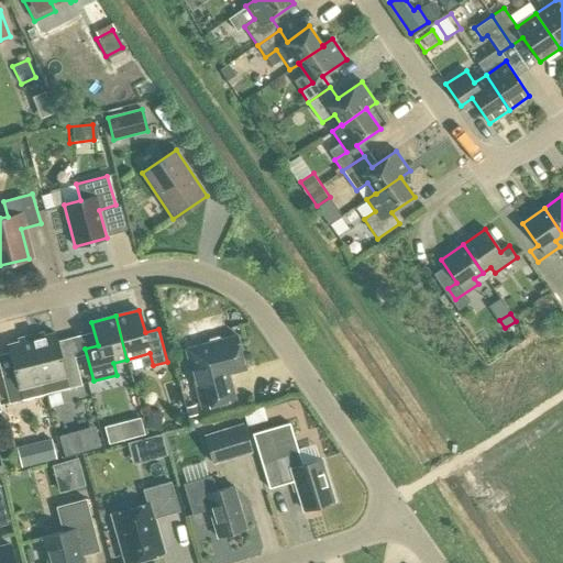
[(31,335),(45,394),(81,385),(73,352),(61,355),(55,333),(44,335),(43,332),(31,335)]
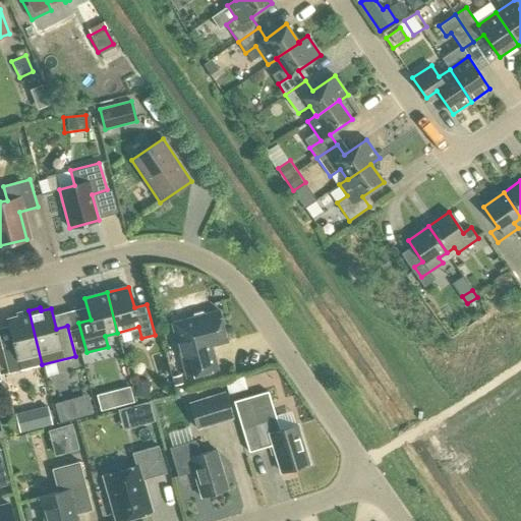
[(0,343),(8,373),(42,364),(29,310),(16,313),(17,316),(7,320),(12,340),(0,343)]
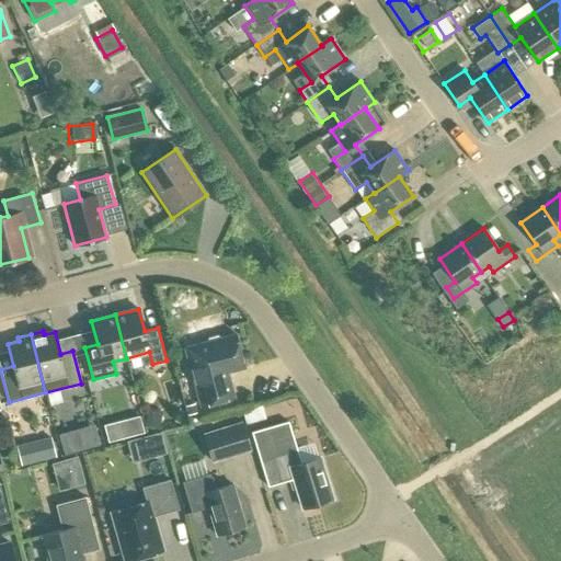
[(206,342),(184,347),(201,407),(235,398),(228,373),(244,368),(236,334),(221,338),(218,335),(208,339),(206,342)]
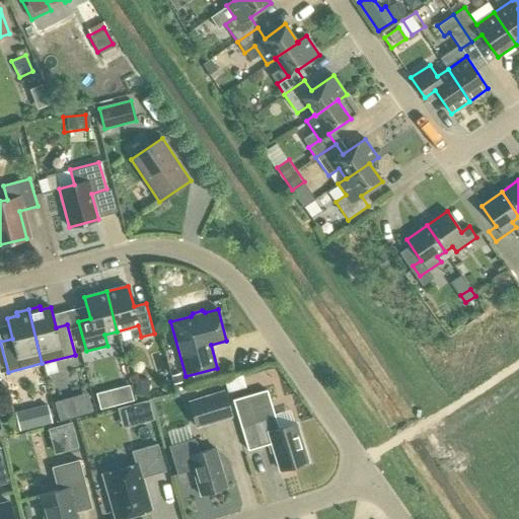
[(454,325),(447,330),(456,345),(463,340),(454,325)]
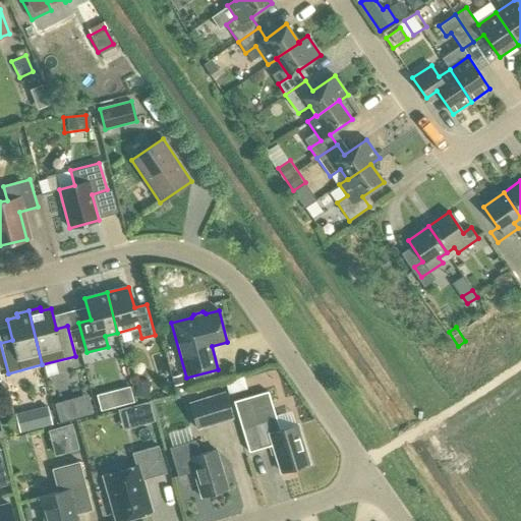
[(477,339),(467,346),(474,356),(484,349),(477,339)]
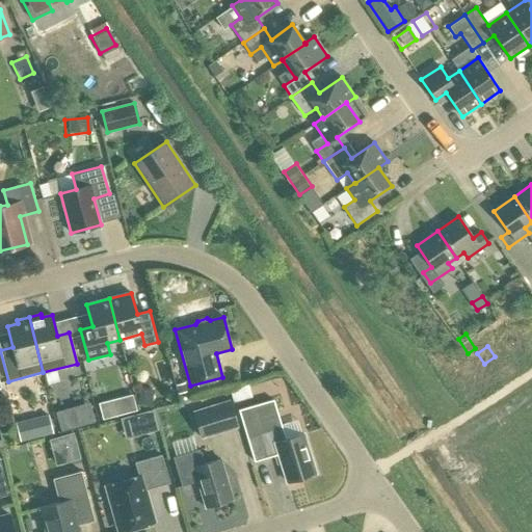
[(137,402),(152,405),(155,388),(140,384),(137,402)]
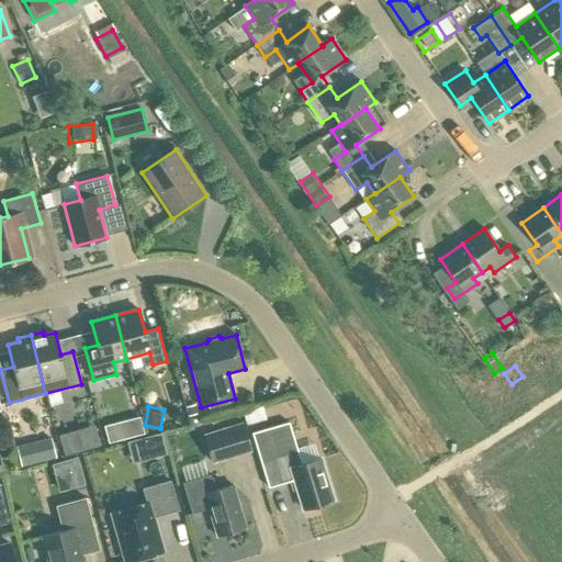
[(294,480),(303,509),(333,499),(319,458),(302,463),(289,422),(251,434),(269,487),(294,480)]
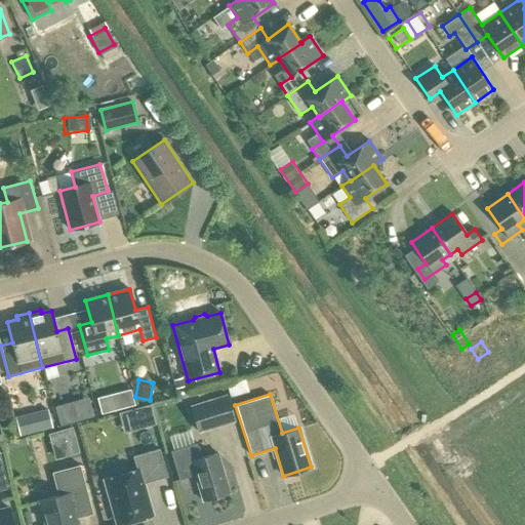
[(63,421),(96,415),(93,395),(58,401),(63,421)]
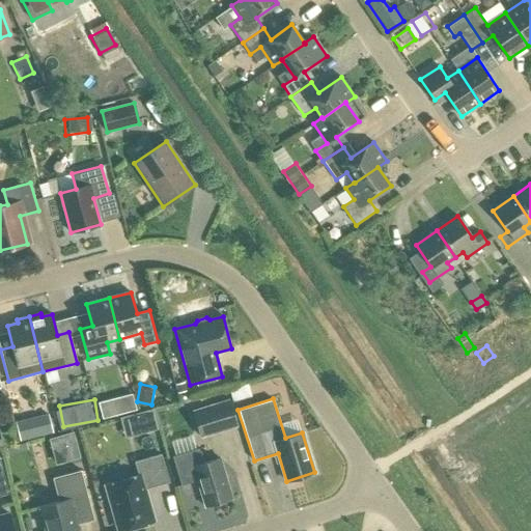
[(236,424),(229,400),(193,411),(200,435),(236,424)]
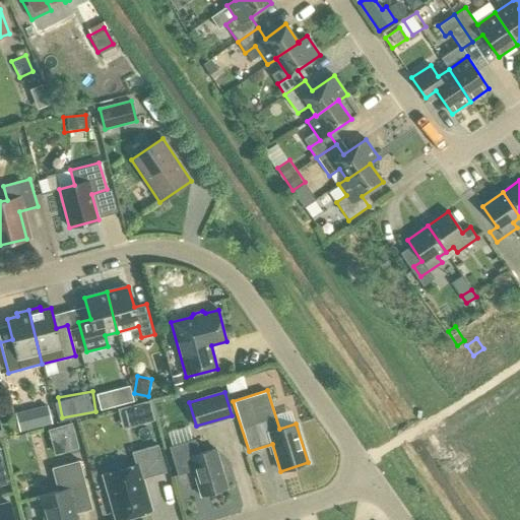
[(153,397),(122,405),(126,426),(158,418),(153,397)]
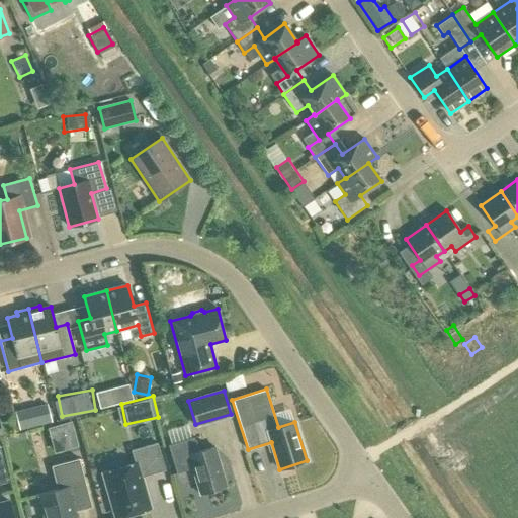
[(53,403),(19,406),(21,425),(55,421),(53,403)]
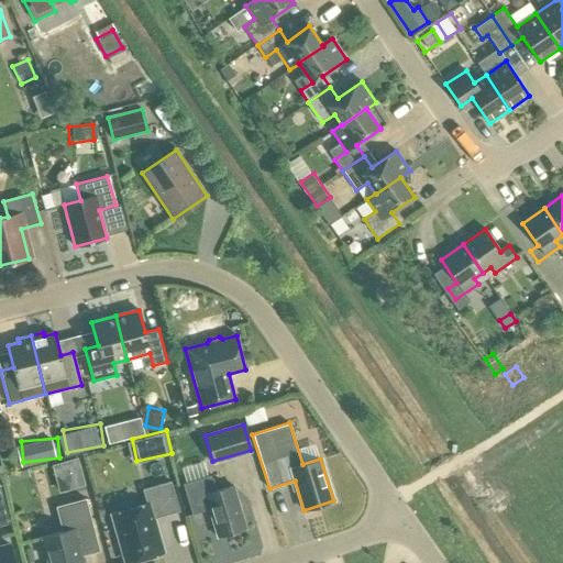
[(13,454),(0,457),(0,460),(2,471),(15,467),(13,454)]
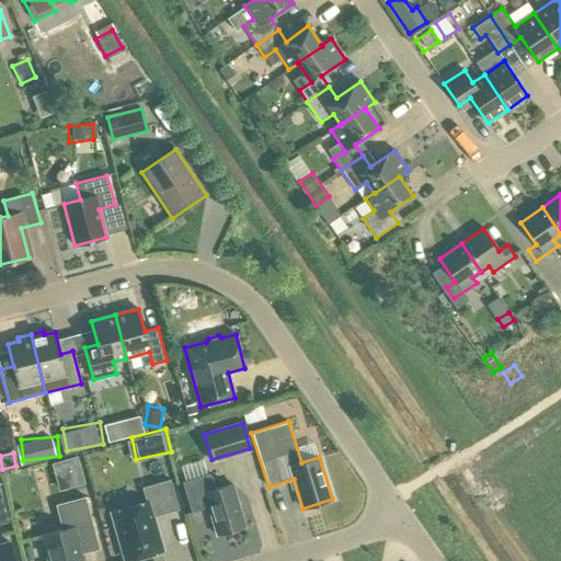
[(75,485),(84,483),(77,456),(67,459),(50,464),(53,471),(69,467),(75,485)]
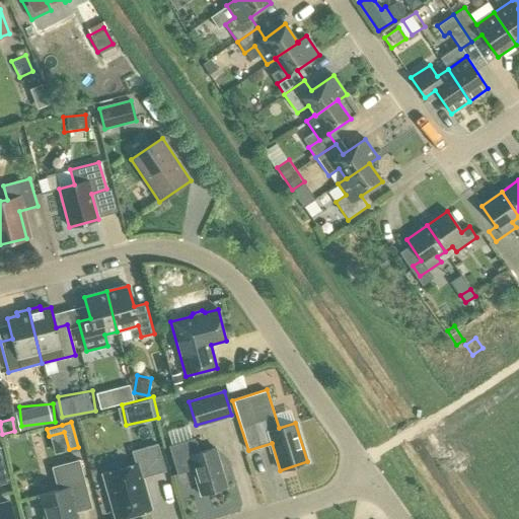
[(7,444),(26,439),(25,432),(6,437),(7,444)]
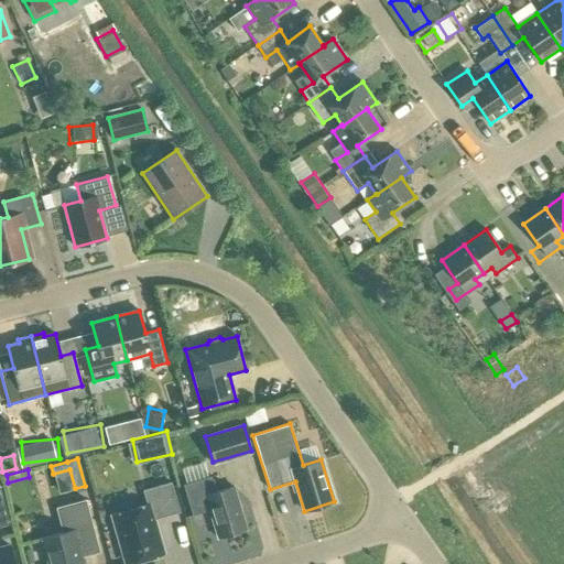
[(209,510),(218,538),(246,530),(234,487),(216,491),(212,477),(184,485),(193,516),(209,510)]
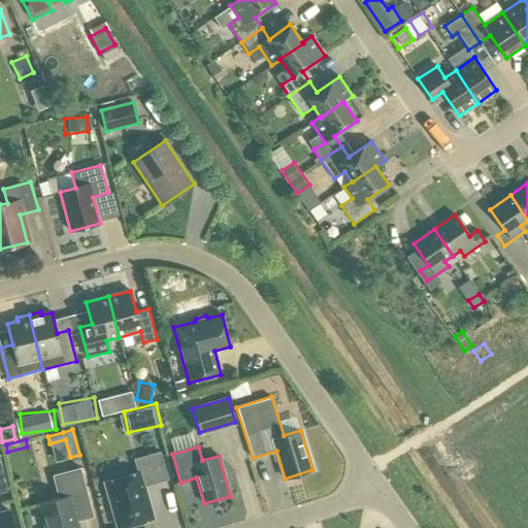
[(132,527),(140,525),(142,521),(152,519),(142,487),(168,480),(160,452),(134,459),(138,472),(106,482),(120,527),(129,525),(132,527)]
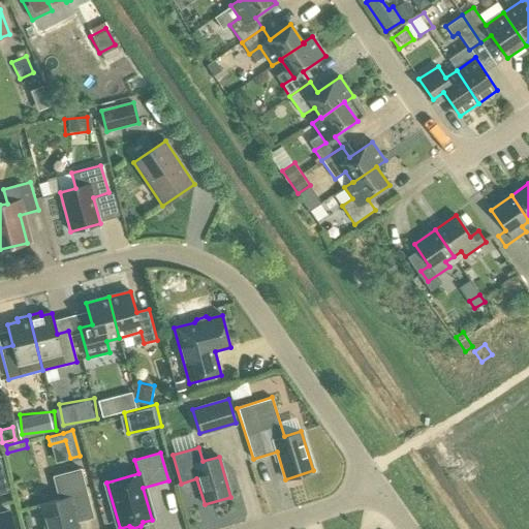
[(0,455),(0,495),(10,493),(0,455)]
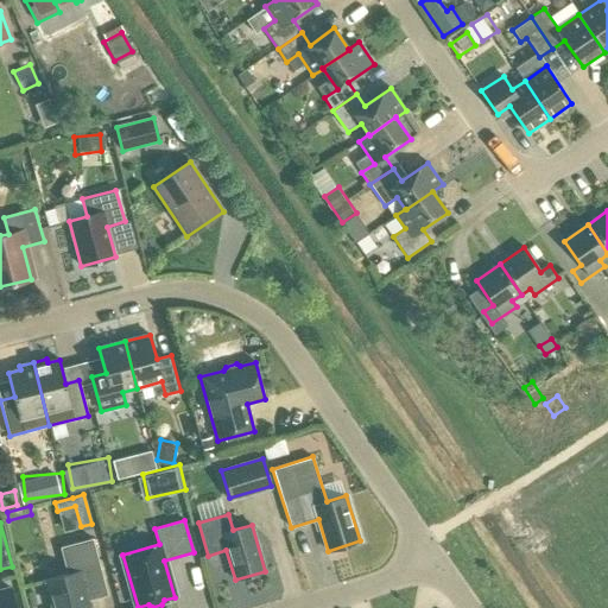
[(93,539),(61,548),(68,574),(44,580),(51,607),(90,607),(87,590),(105,586),(93,539)]
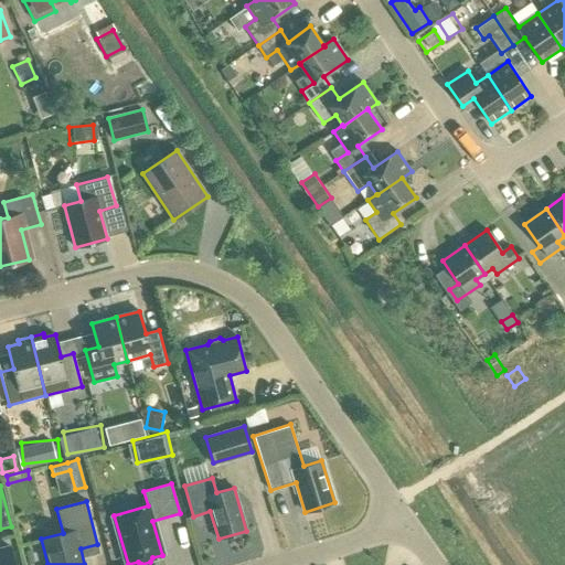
[(0,564),(13,564),(9,546),(0,548),(0,564)]
